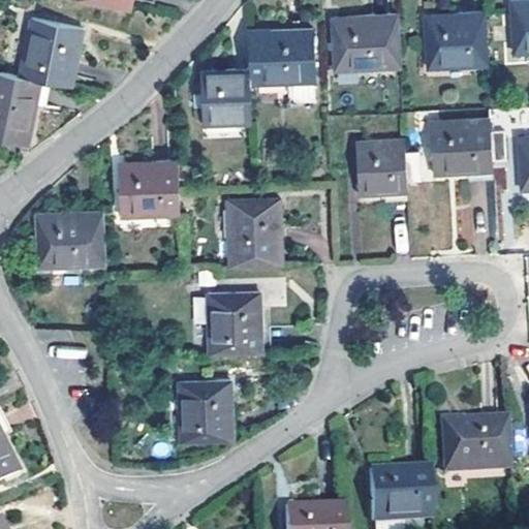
[(79,0),(79,4),(129,14),(131,0),(79,0)]
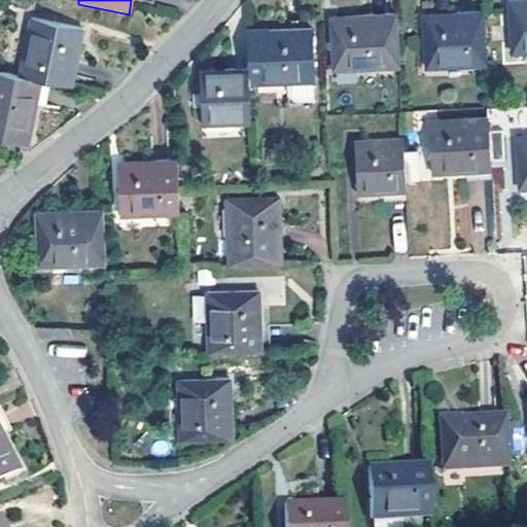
[(526,54),(526,1),(511,3),(514,56),(526,54)]
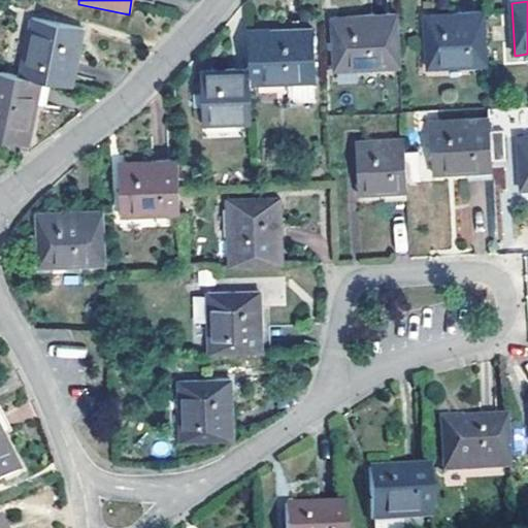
[(403,65),(400,13),(335,17),(337,68),(403,65)]
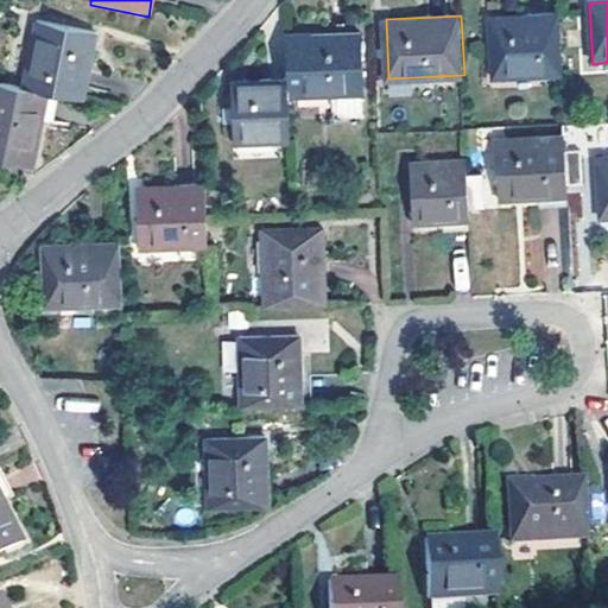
[(563,76),(559,17),(492,19),(495,80),(563,76)]
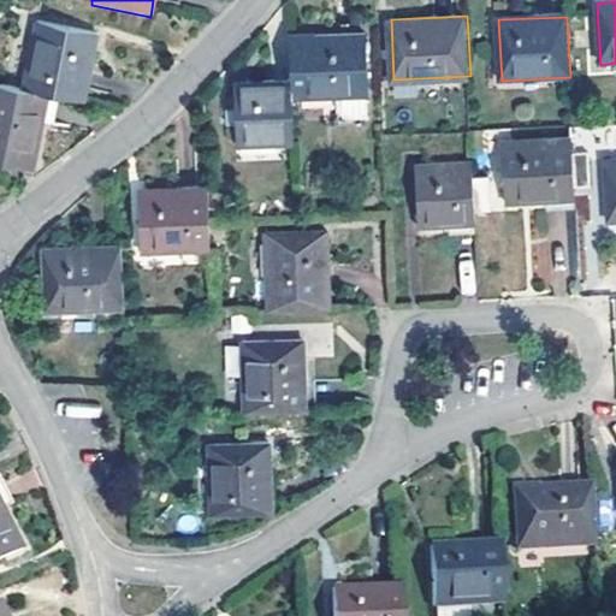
[(39,23),(24,92),(59,99),(84,105),(99,42),(101,36),(39,23)]
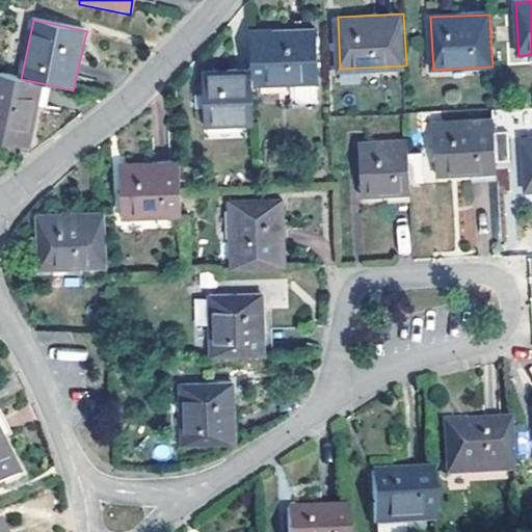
[(257,74),(258,86),(322,82),(319,20),(309,20),(310,31),(293,31),(255,33),(257,74)]
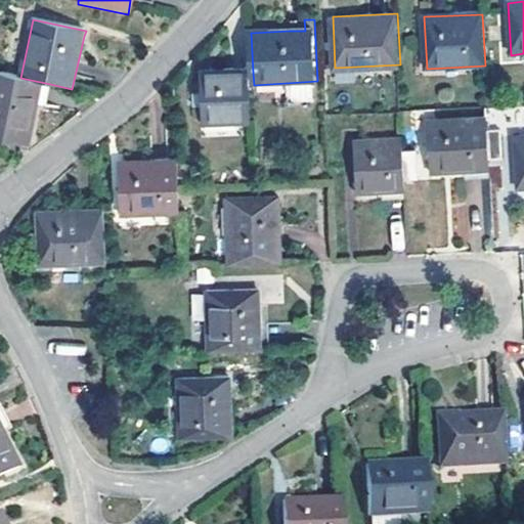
[(289,31),(305,31),(304,19),(289,20),(289,31)]
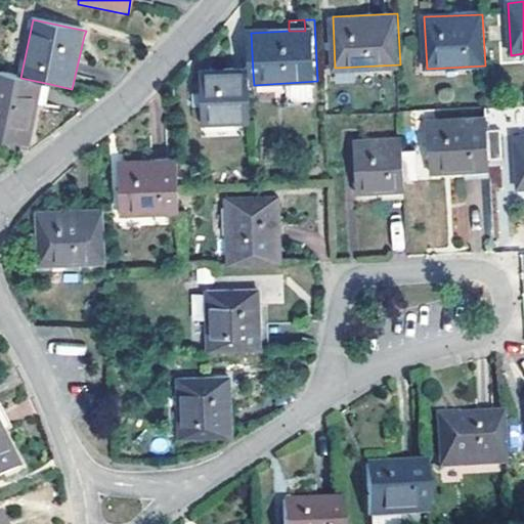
[(0,140),(28,146),(36,106),(40,91),(48,93),(50,84),(20,78),(0,73),(0,140)]
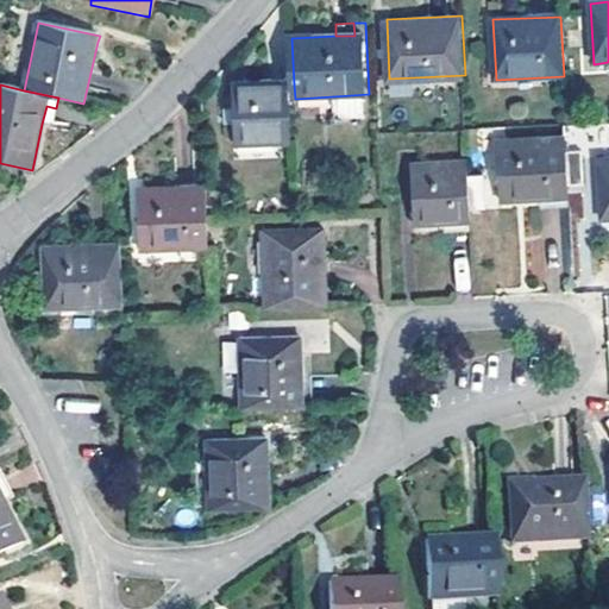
[(295,99),(294,85),(239,86),(243,146),(297,144),(295,99)]
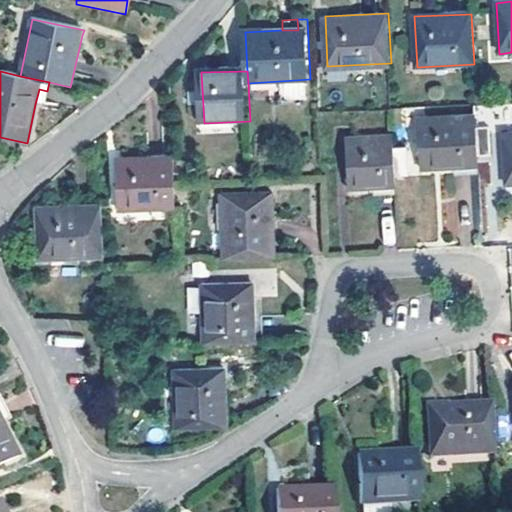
[(47,91),(39,89),(35,104),(44,106),(47,91)]
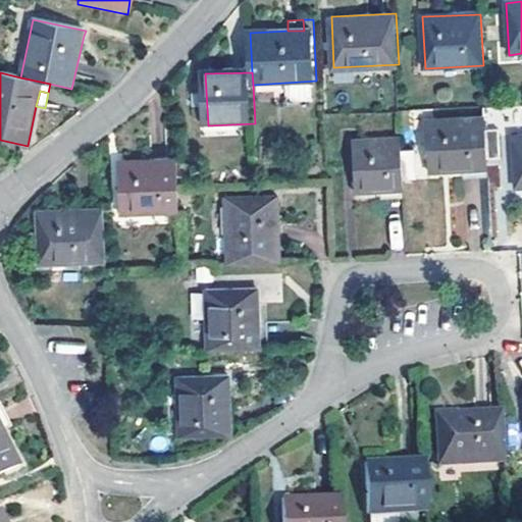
[(486,132),(485,118),(427,121),(429,172),(462,171),(476,170),(477,180),(488,179),(487,158),(486,132)]
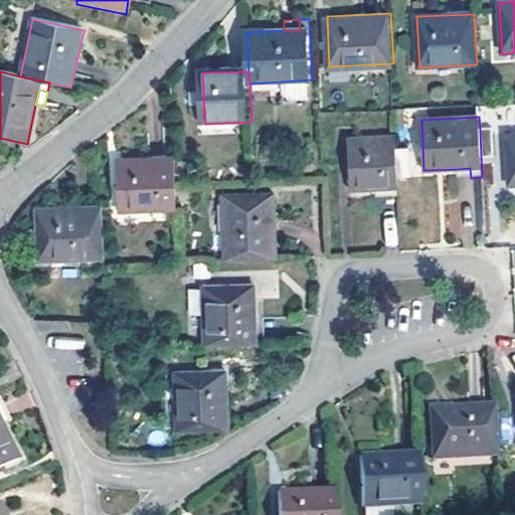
[(480,130),(481,156),(494,156),(492,130),(480,130)]
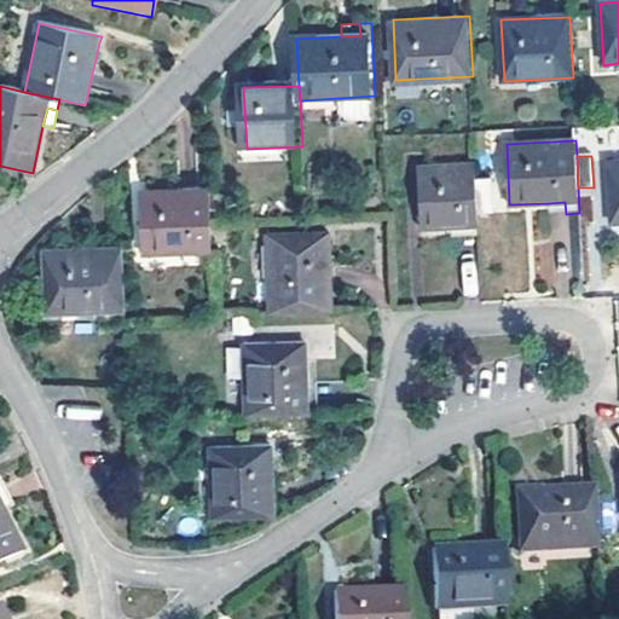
[(618,161),(607,162),(609,224),(618,224),(618,161)]
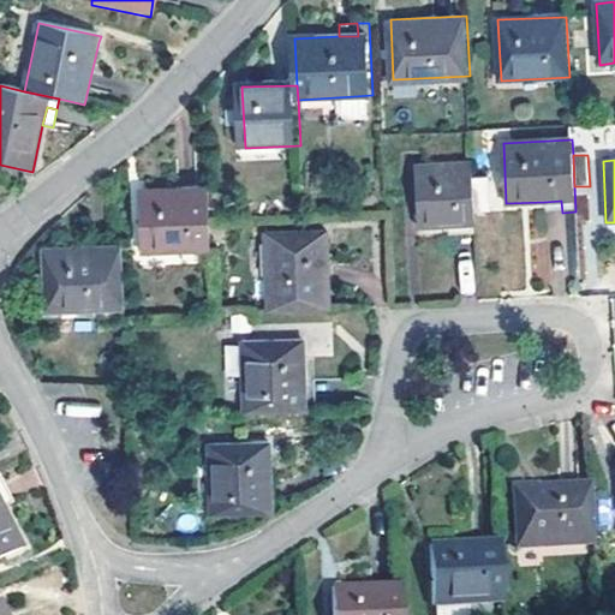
[(473,177),(473,162),(416,165),(418,226),(445,224),(446,236),(458,236),(458,224),(476,222),(475,213),(473,177)]
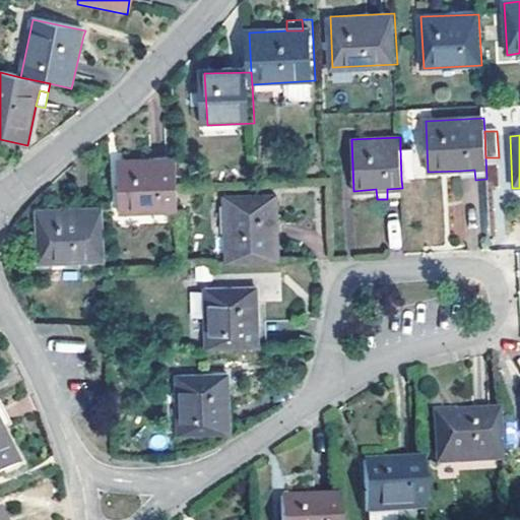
[(413,149),(400,149),(401,180),(415,179),(413,149)]
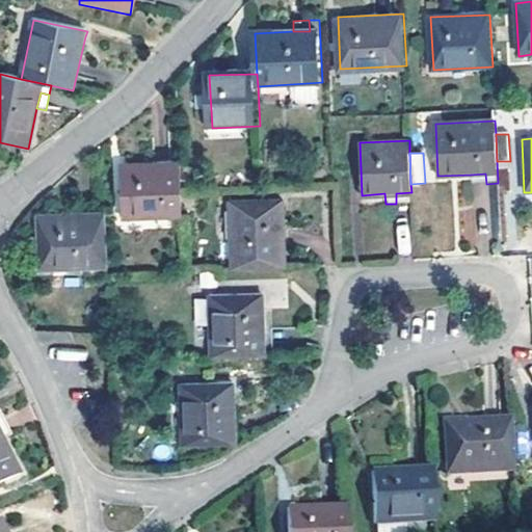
[(186,216),(184,164),(118,167),(120,190),(121,219),(186,216)]
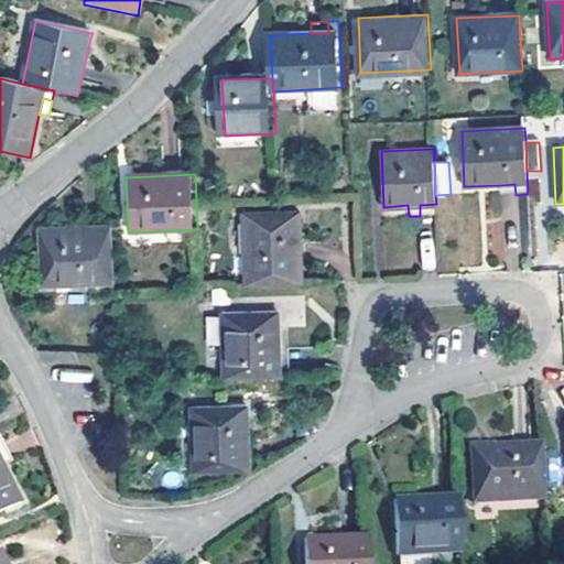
[(514,184),(499,185),(499,196),(516,195),(514,184)]
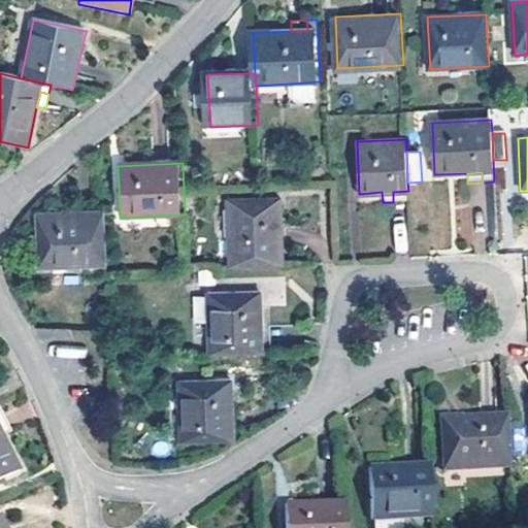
[(393,202),(408,201),(408,191),(393,192),(393,202)]
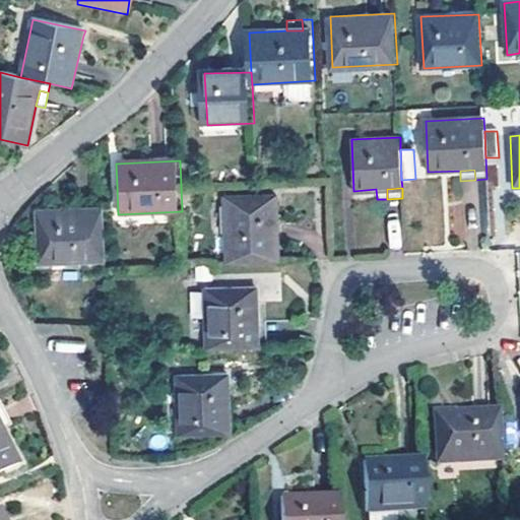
[(228,197),(229,263),(280,262),(280,197),(228,197)]
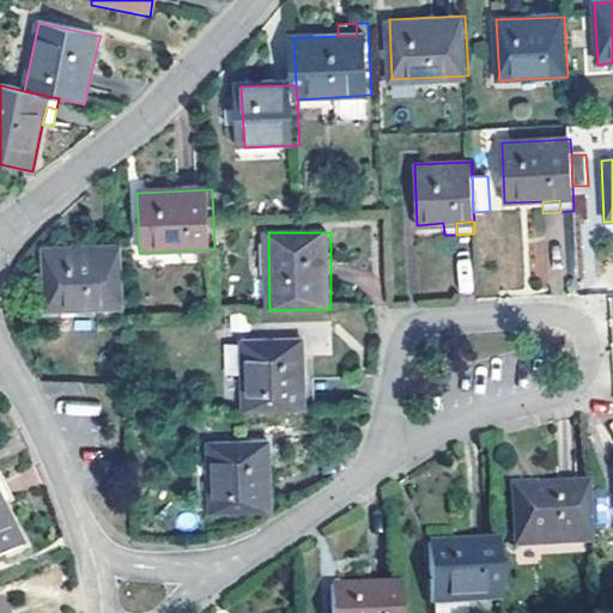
[(125,313),(122,252),(46,254),(49,316),(125,313)]
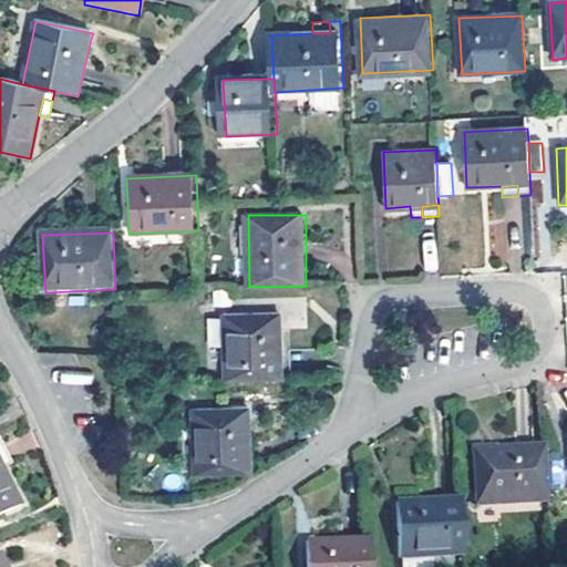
[(226,308),(226,379),(282,378),(282,361),(294,360),(292,348),(282,348),(281,307),(226,308)]
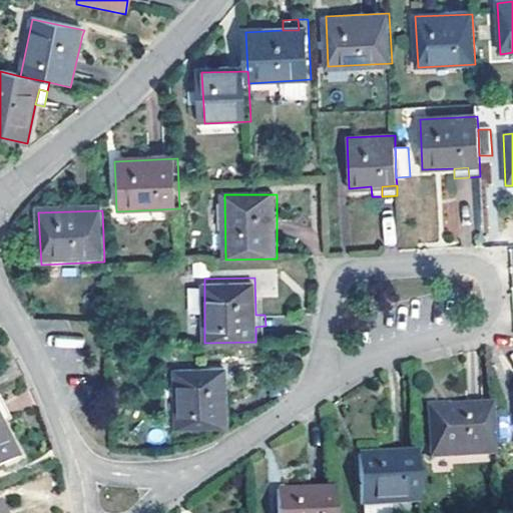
[(187,314),(199,313),(198,287),(186,288),(187,314)]
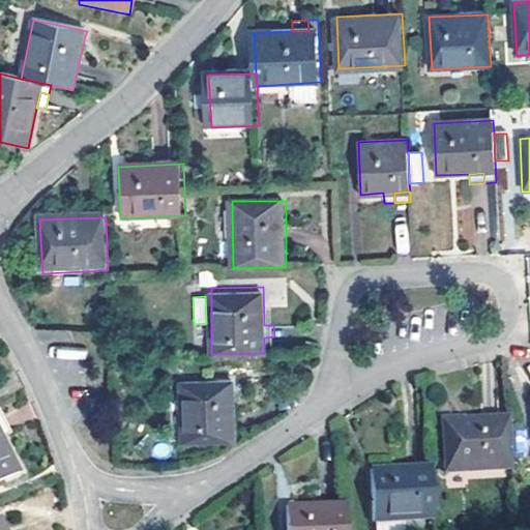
[(274,336),(264,337),(264,353),(274,353),(274,336)]
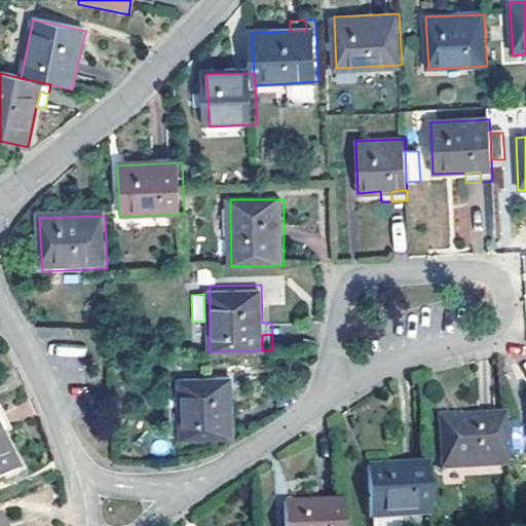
[(233,378),(180,379),(182,439),(234,437),(233,378)]
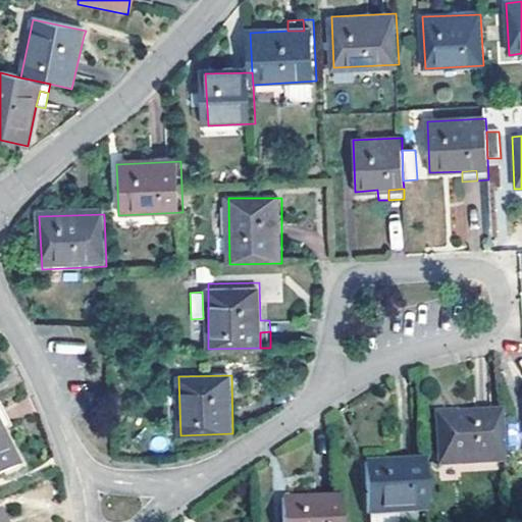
[(509,464),(505,412),(459,416),(438,418),(442,469),(509,464)]
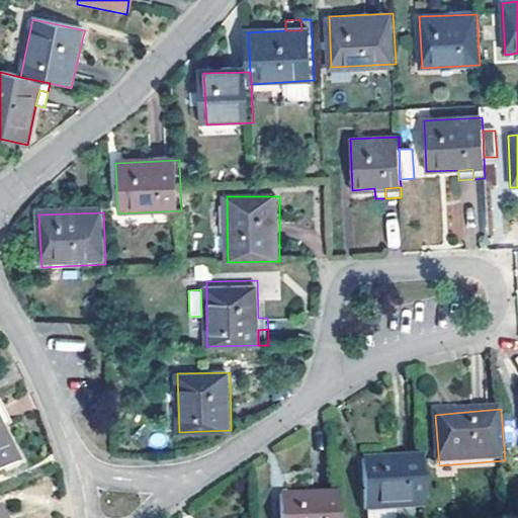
[(0,477),(16,469),(0,436),(0,415),(1,415),(0,412),(0,477)]
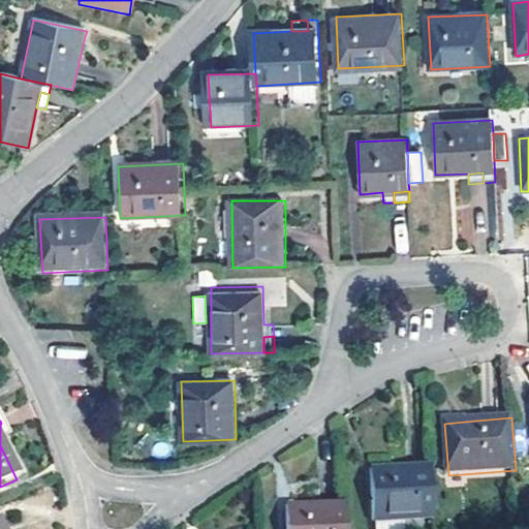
[(0,441),(8,438),(1,424),(0,424),(0,441)]
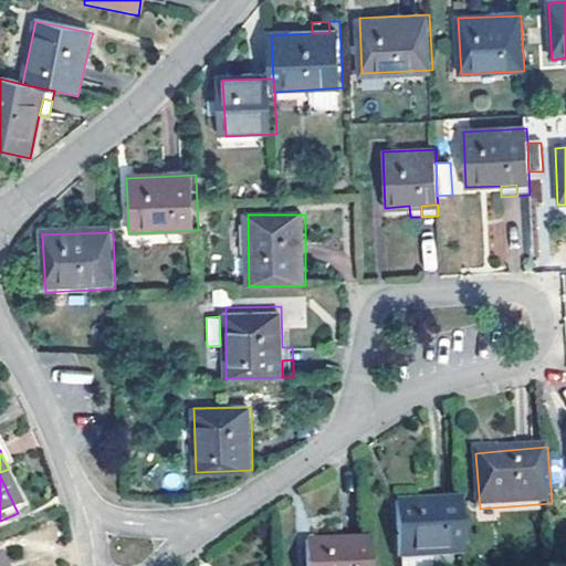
[(438,565),(438,559),(467,557),(461,502),(399,507),(404,565),(438,565)]
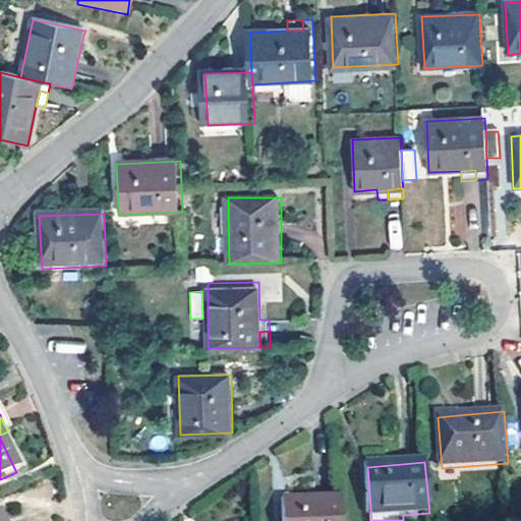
[(342,520),(341,502),(283,508),(284,520),(342,520)]
